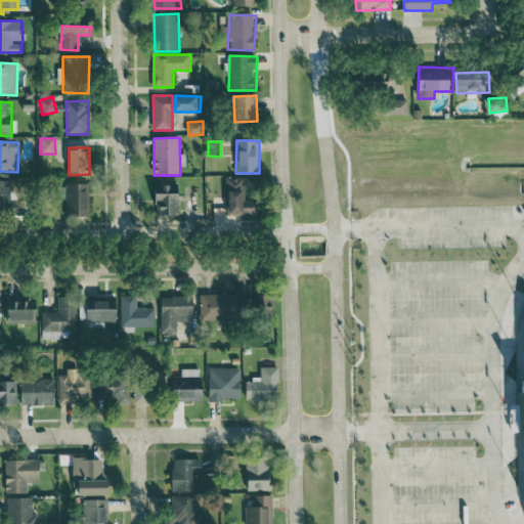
[(245,178),(225,178),(225,216),(259,215),(258,200),(245,200),(245,178)]
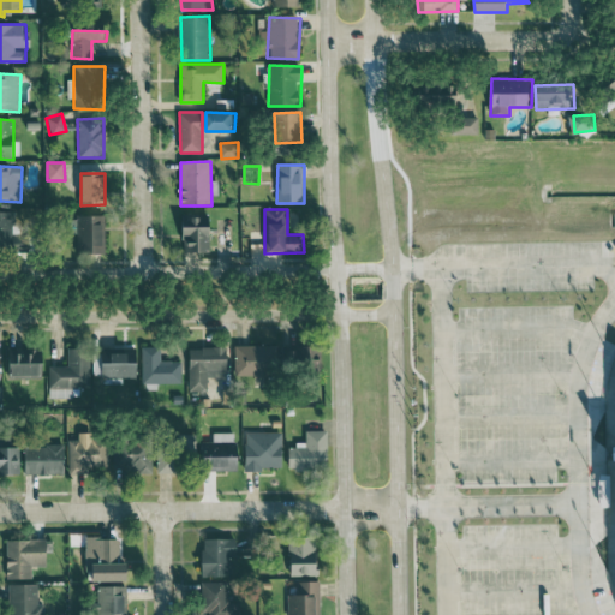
[(16,212),(0,212),(0,248),(28,248),(27,233),(17,233),(16,212)]
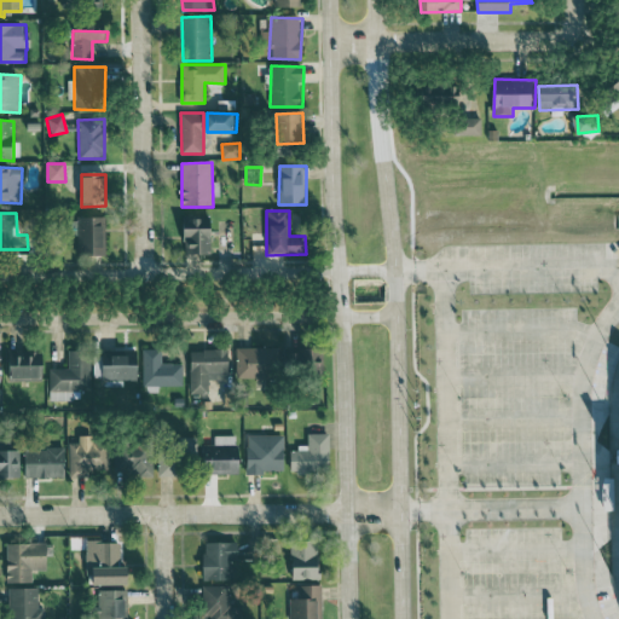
[(106,256),(106,217),(80,218),(80,258),(106,256)]
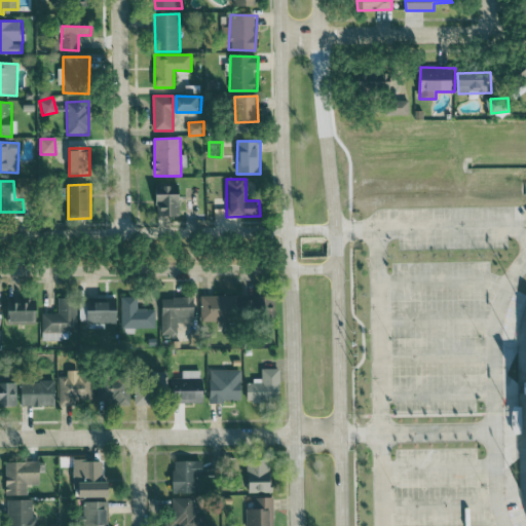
[(157,217),(183,216),(182,184),(156,185),(157,217)]
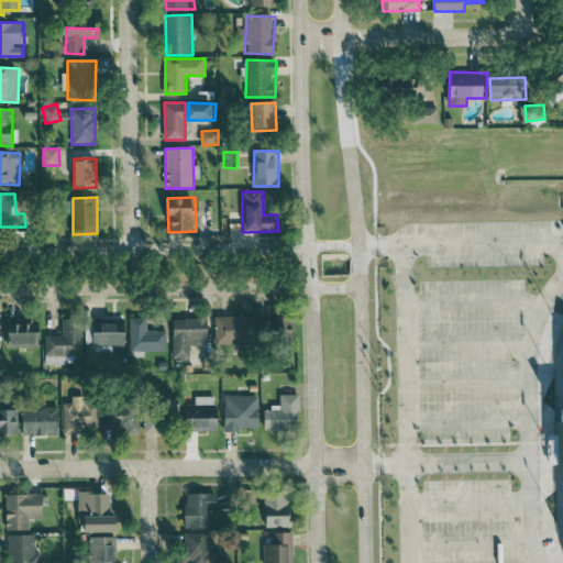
[(170,317),(173,356),(188,356),(187,344),(202,344),(201,338),(207,338),(207,316),(170,317)]
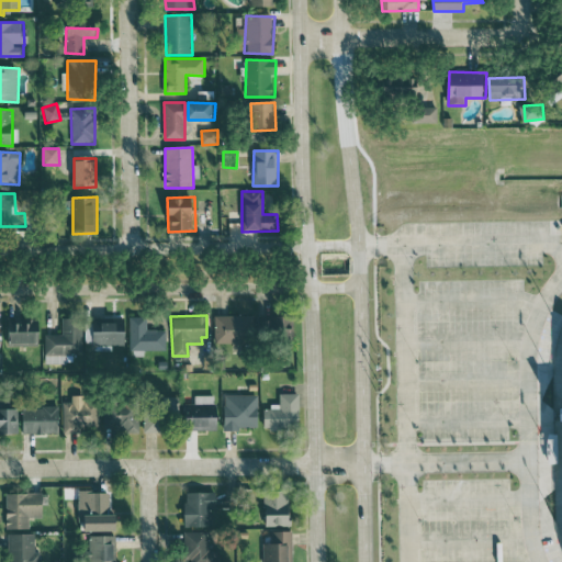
[(258,315),(214,316),(215,343),(259,343),(258,315)]
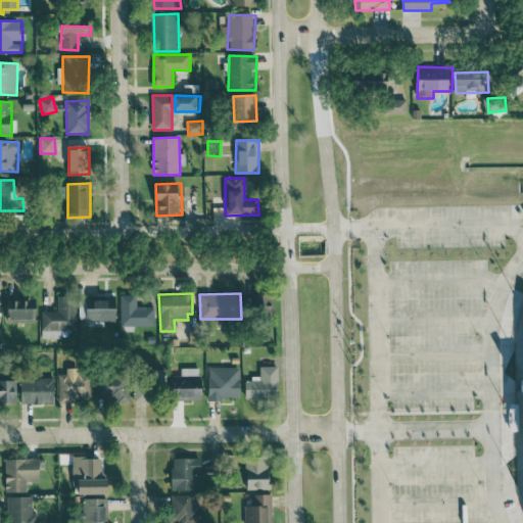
[(42,311),(42,338),(67,338),(67,330),(77,330),(77,296),(58,295),(57,312),(42,311)]
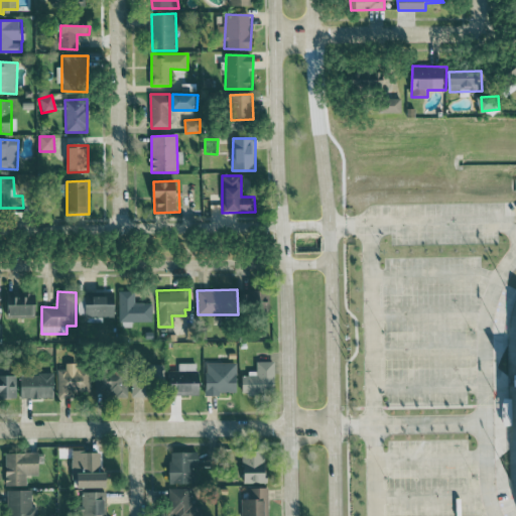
[(119,323),(151,321),(151,302),(134,303),(134,291),(119,291),(119,323)]
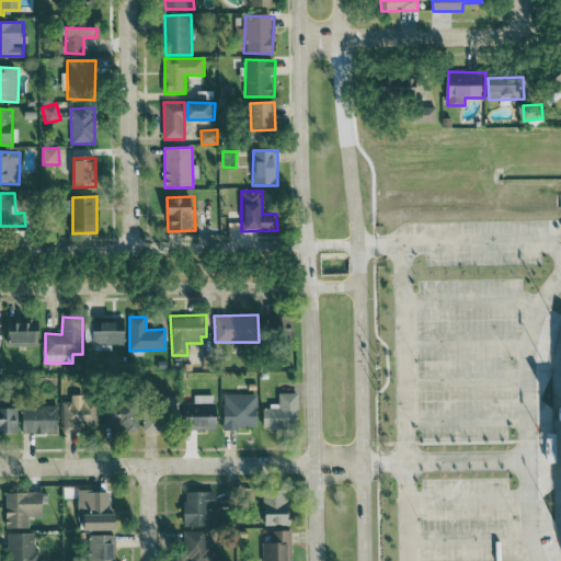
[(8,318),(38,318),(38,344),(8,345),(8,318)]
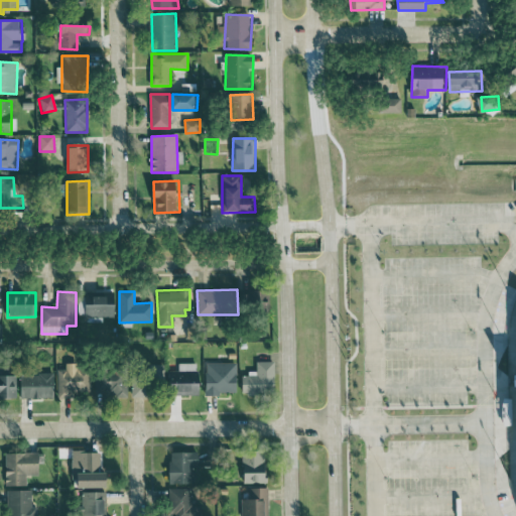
[(86,316),(116,317),(116,292),(105,292),(105,296),(86,296),(86,316)]
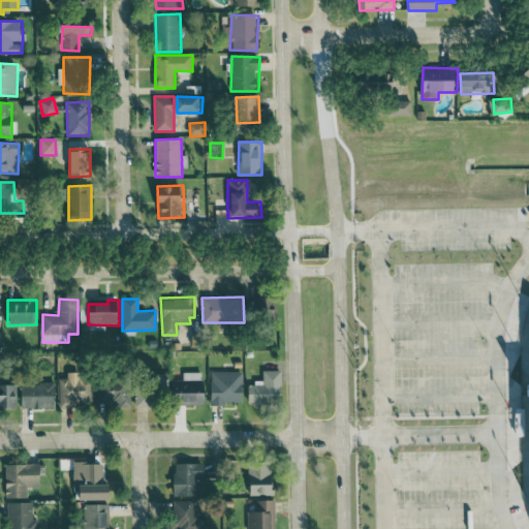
[(262,371),(262,380),(254,380),(254,384),(247,384),(247,403),(281,403),(280,370),(262,371)]
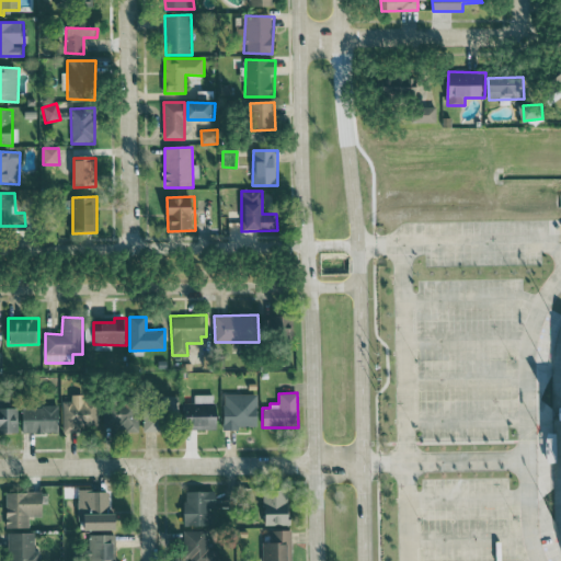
[(64,401),(64,433),(83,432),(83,426),(100,425),(99,400),(86,401),(86,393),(71,395),(72,401),(64,401)]
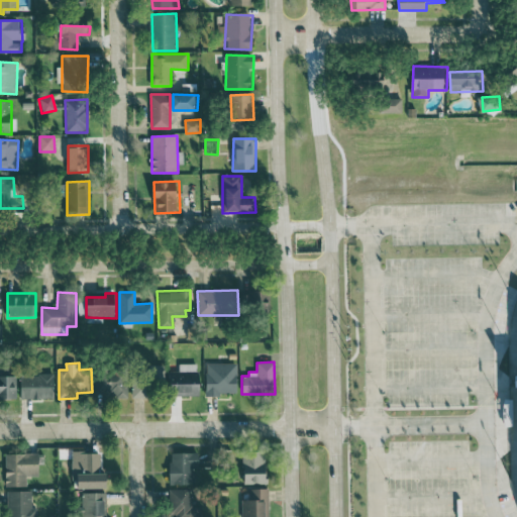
[(170,371),(169,394),(202,396),(203,372),(197,372),(197,364),(180,364),(180,372),(170,371)]
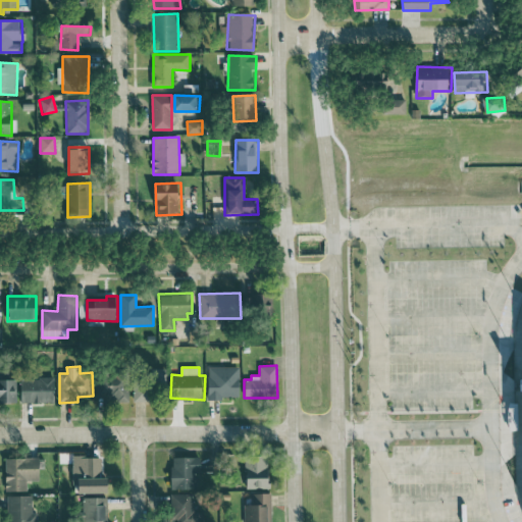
[(241,367),(209,367),(209,397),(241,396),(241,367)]
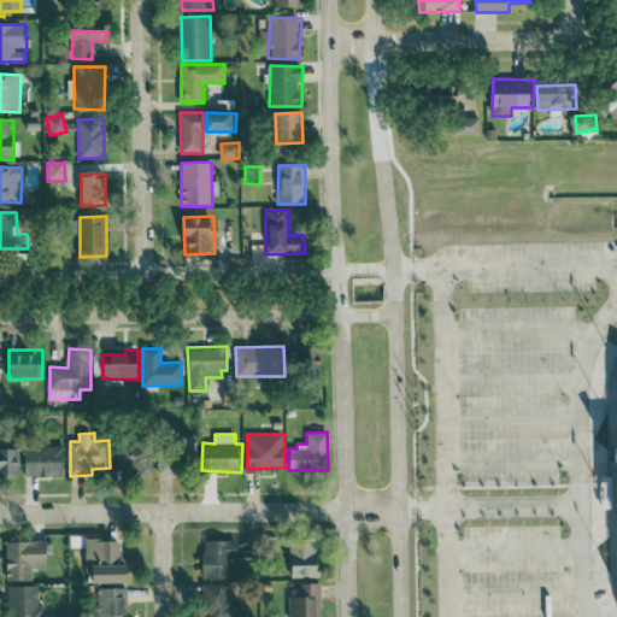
[(21,447),(11,447),(12,438),(0,436),(0,474),(21,475),(21,447)]
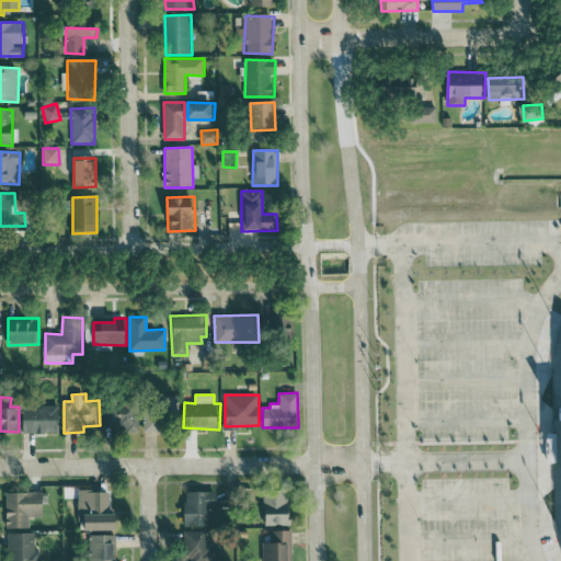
[(139,432),(139,404),(104,403),(104,431),(139,432)]
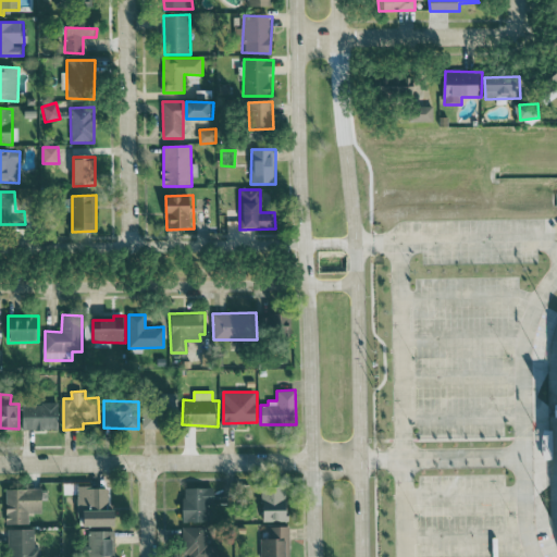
[(57,401),(40,401),(40,405),(23,405),(23,429),(57,429),(57,401)]
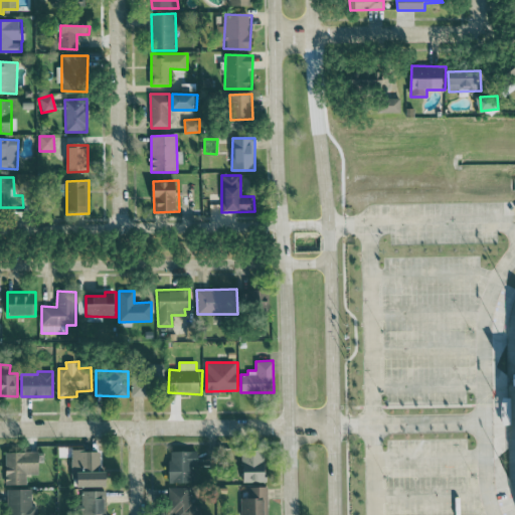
[(160,395),(160,376),(132,376),(132,395),(160,395)]
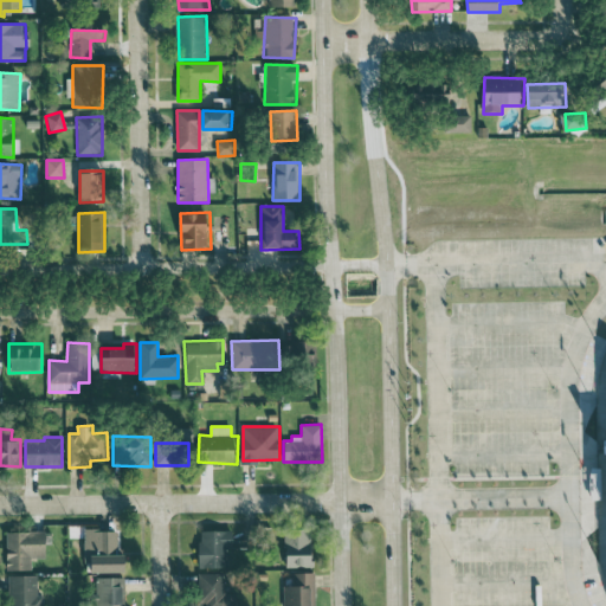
[(86,552),(117,550),(117,528),(85,529),(86,552)]
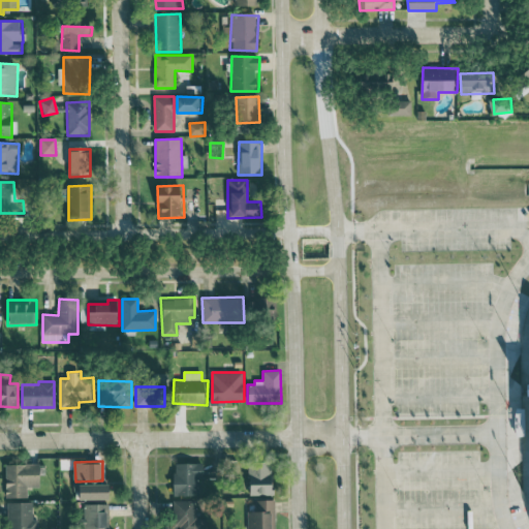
[(173,463),(174,496),(197,496),(196,478),(200,478),(200,462),(173,463)]
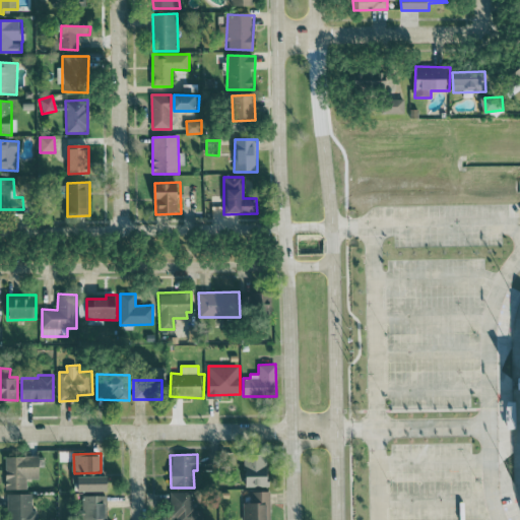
[(6,489),(27,489),(26,478),(41,478),(40,455),(6,456),(6,489)]
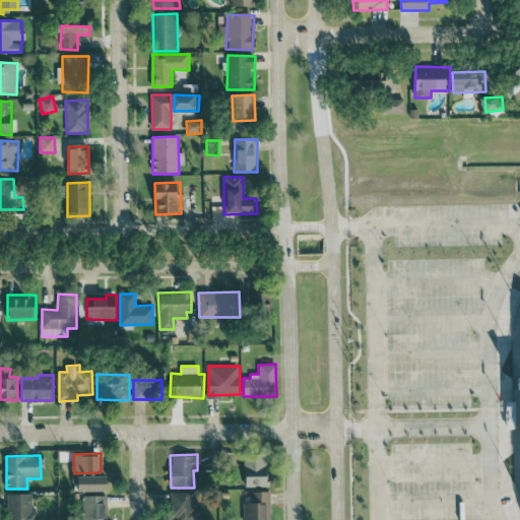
[(269,486),(270,457),(244,456),(244,485),(269,486)]
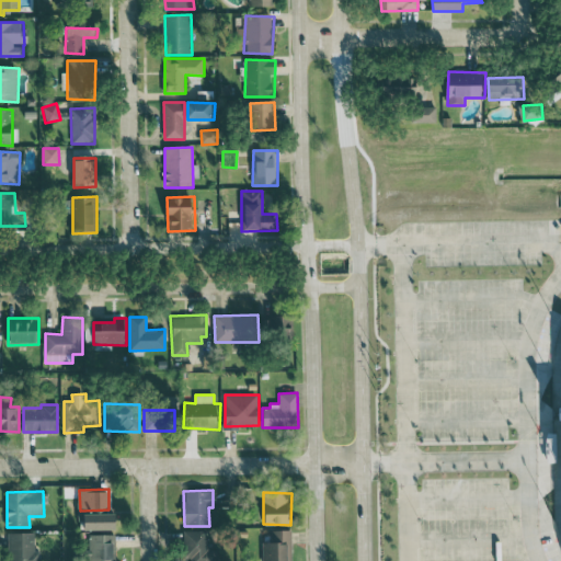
[(121,528),(119,512),(80,513),(81,529),(121,528)]
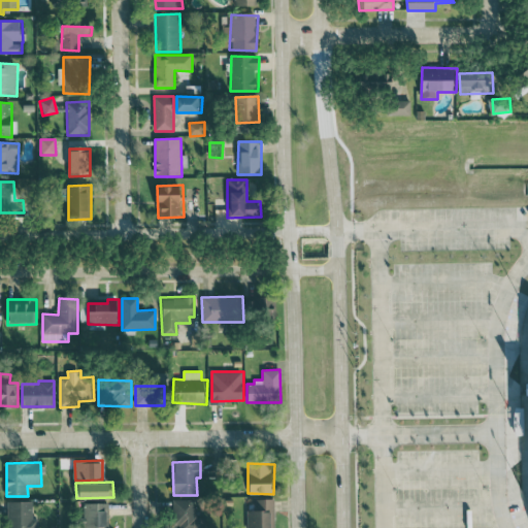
[(173,499),(173,527),(198,527),(198,499),(173,499)]
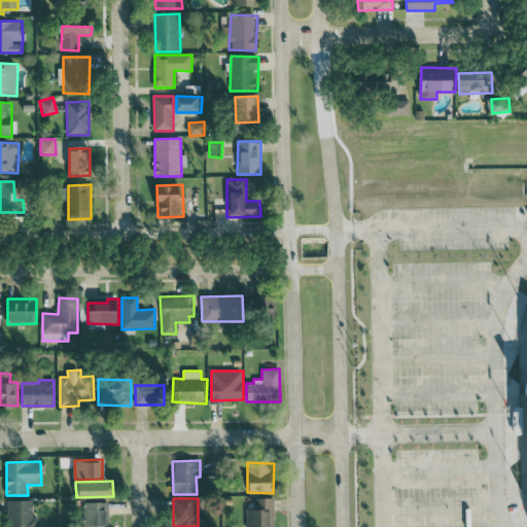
[(253,498),(274,498),(274,526),(246,526),(246,510),(253,510),(253,498)]
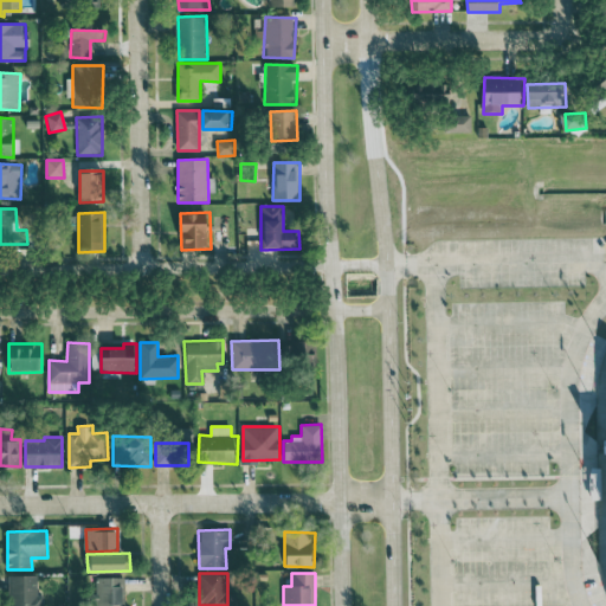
[(10,574),(8,605),(43,605),(43,597),(37,595),(38,575),(10,574)]
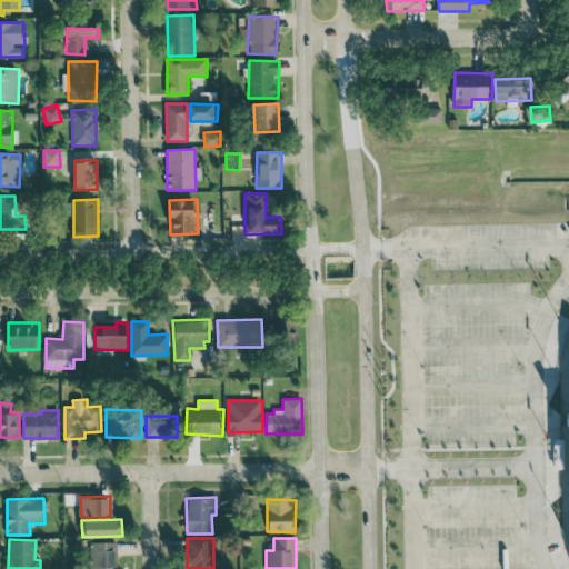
[(117,568),(118,541),(91,541),(90,568),(117,568),(118,568),(117,568)]
